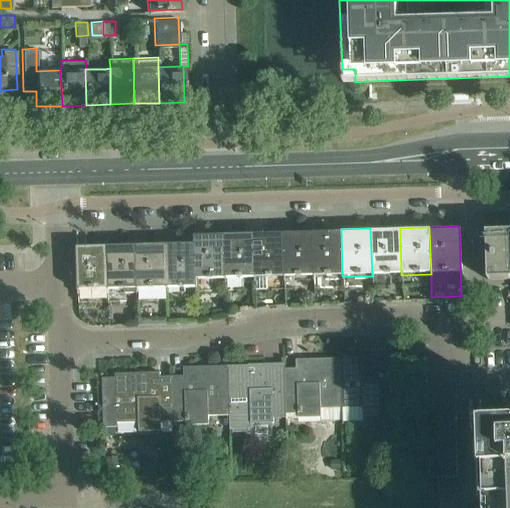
[(372,276),(401,275),(400,228),(370,228),(372,276)]
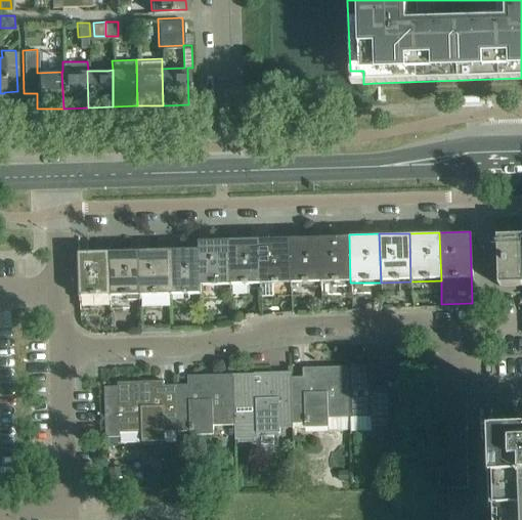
[(521,233),(496,234),(497,283),(521,282),(521,233)]
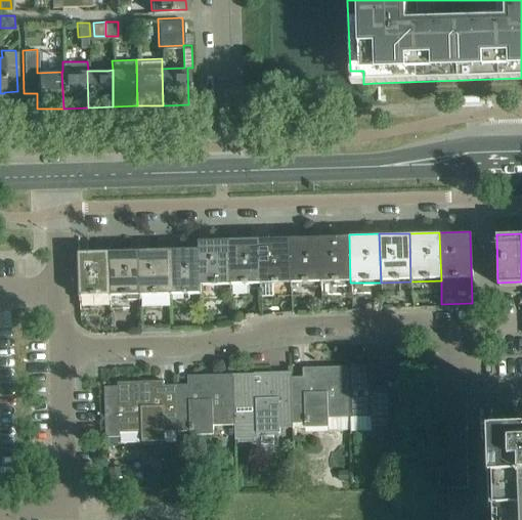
[(320,284),(350,283),(349,234),(318,235),(320,284)]
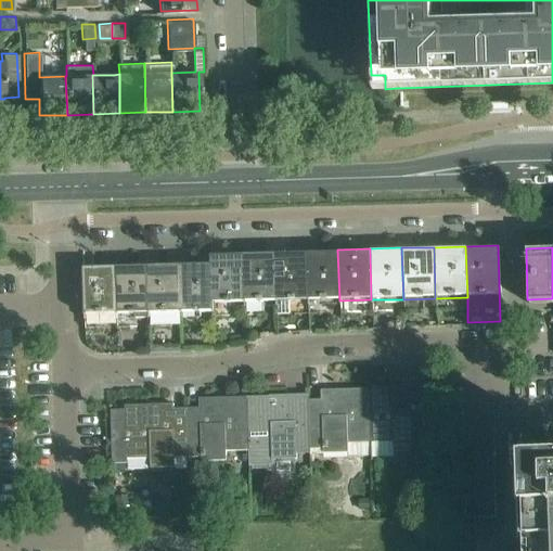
[(307,302),(339,300),(337,250),(306,251),(307,302)]
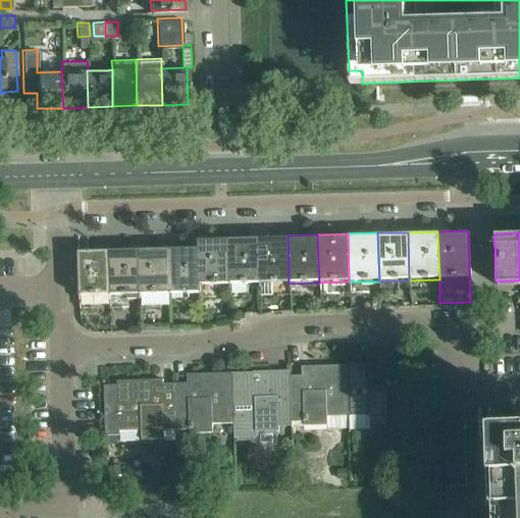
[(288,236),(257,237),(259,285),(259,295),(271,295),(270,285),(289,283),(288,236)]
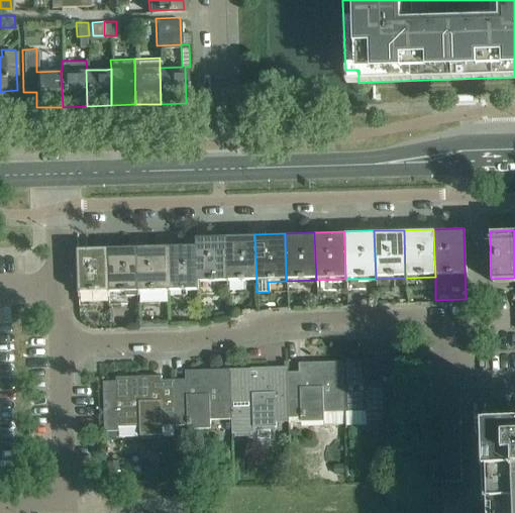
[(226,283),(256,282),(254,234),(225,235),(226,283)]
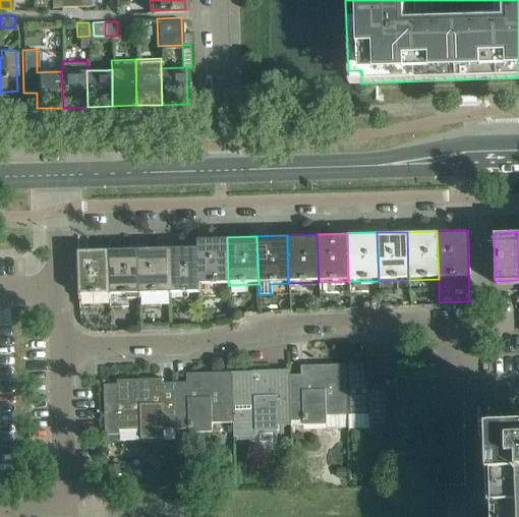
[(198,286),(199,286),(228,285),(227,237),(196,238),(197,245),(198,286)]
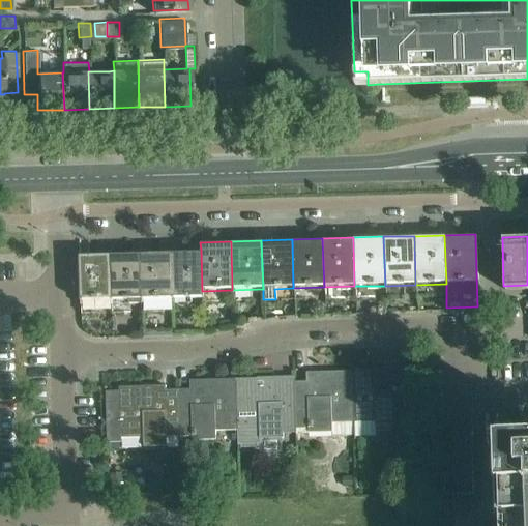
[(203,298),(203,291),(202,291),(201,250),(170,251),(172,299),(203,298)]
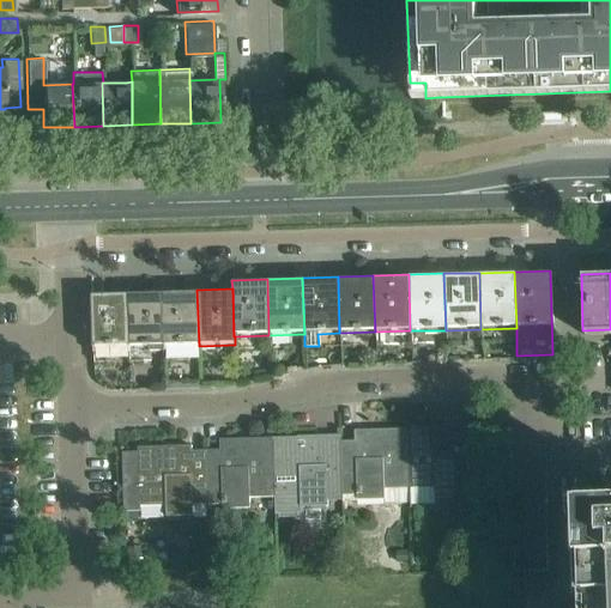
[(162,291),(163,347),(199,346),(197,290),(162,291)]
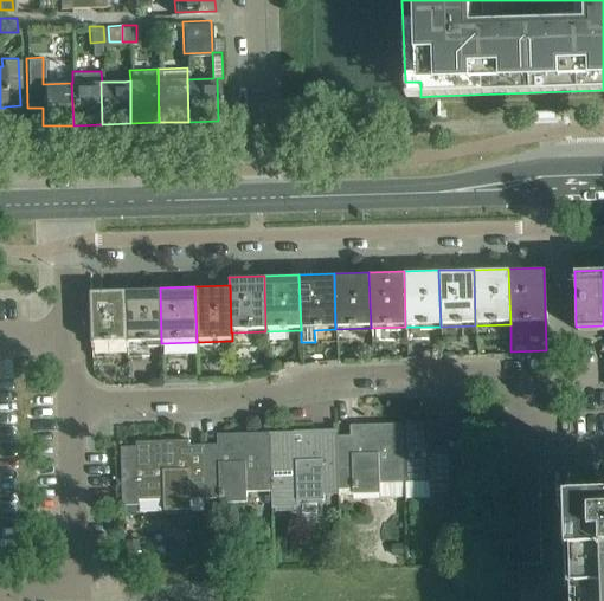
[(160,288),(124,289),(127,344),(161,343),(160,288)]
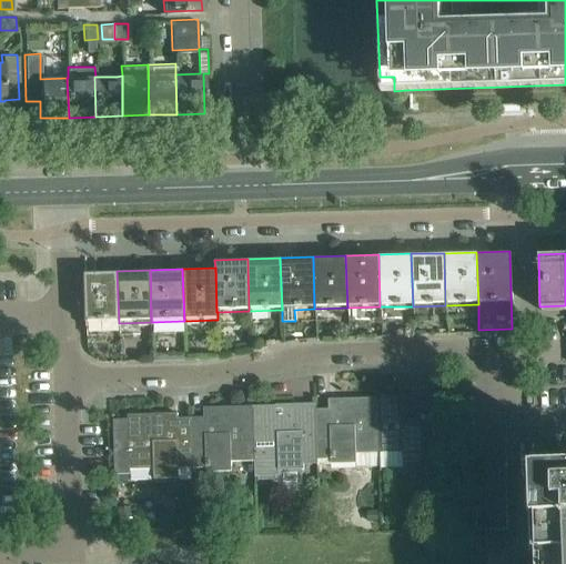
[(86,324),(119,323),(117,271),(83,272),(86,324)]
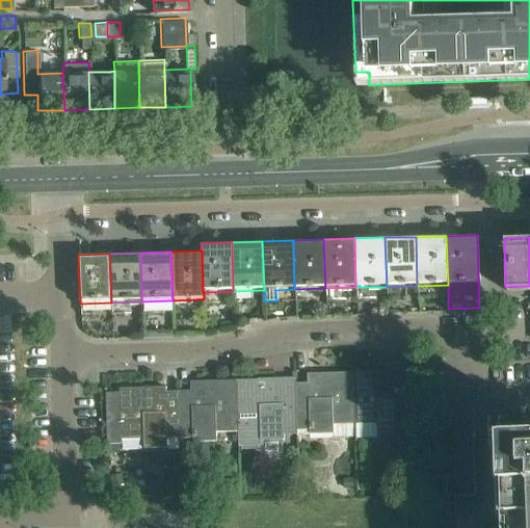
[(399,368),(352,369),(353,420),(375,420),(375,429),(392,429),(393,442),(413,441),(412,372),(399,372),(399,368)]
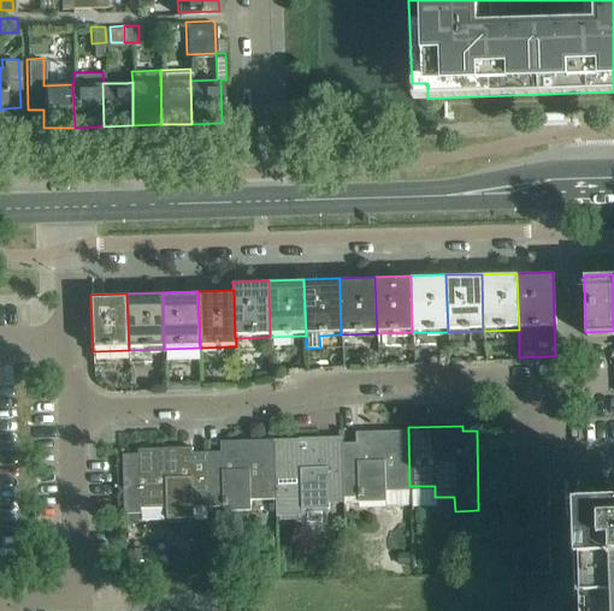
[(354,439),(341,440),(342,493),(356,492),(356,498),(384,498),(384,503),(409,502),(409,486),(408,427),(354,429),(354,439)]
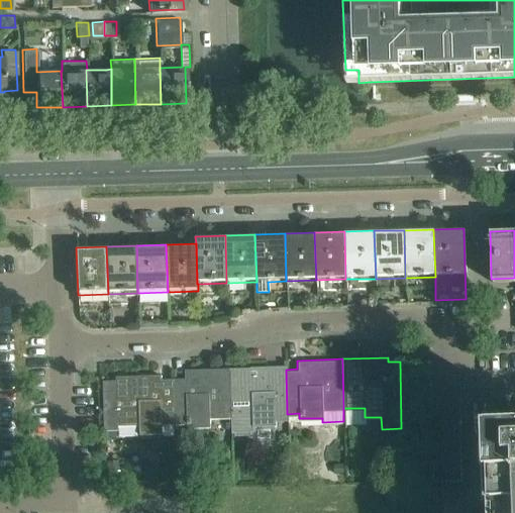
[(274,366),(228,367),(230,415),(230,429),(233,429),(251,429),(251,423),(273,423),(275,423),(275,420),(275,414),(287,414),(286,370),(274,370),(274,366)]
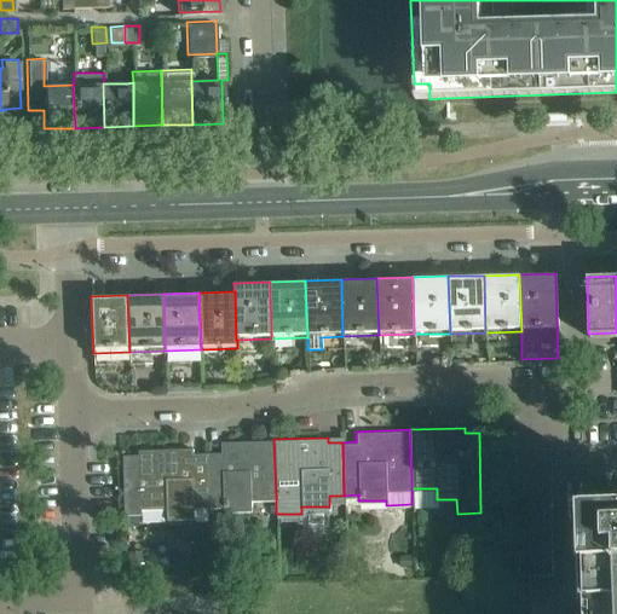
[(220,451),(206,451),(207,504),(223,504),(223,509),(251,509),(249,498),(275,497),(274,439),(220,440),(220,451)]
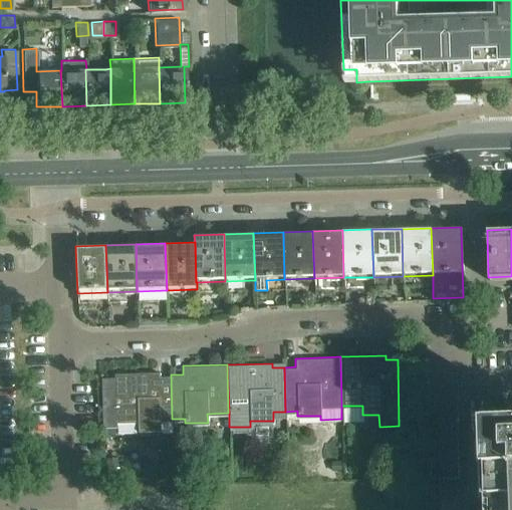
[(160,419),(172,419),(171,374),(160,375),(160,370),(113,372),(113,376),(100,376),(102,426),(116,426),(116,421),(137,420),(138,429),(160,428),(160,419)]
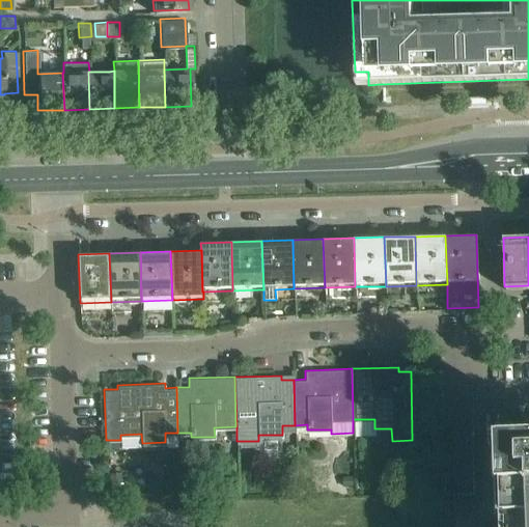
[(503,475),(504,506),(504,507),(508,507),(508,519),(506,519),(506,526),(528,526),(528,439),(499,441),(500,475),(503,475)]
